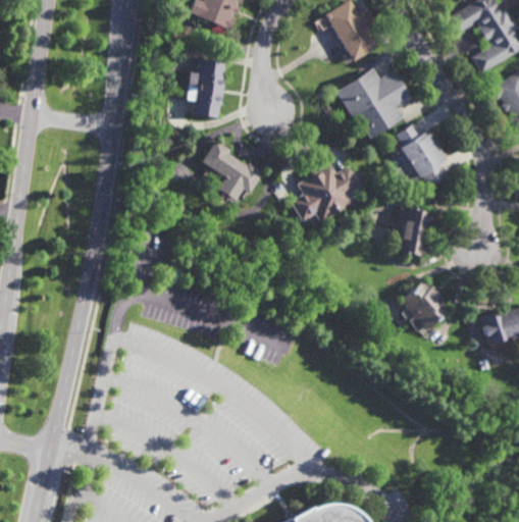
[(241,0),(241,2),(238,1),(237,5),(240,6),(237,13),(234,11),(231,16),(236,18),(230,30),(226,28),(227,27),(197,15),(197,13),(190,11),(194,0),(241,0)]
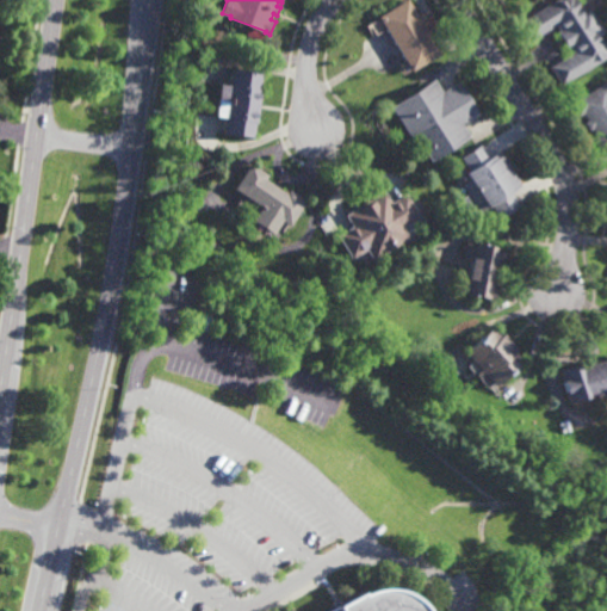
[(412,0),(420,14),(423,12),(437,35),(433,37),(443,53),(414,71),(381,17),(406,0),(412,0)]
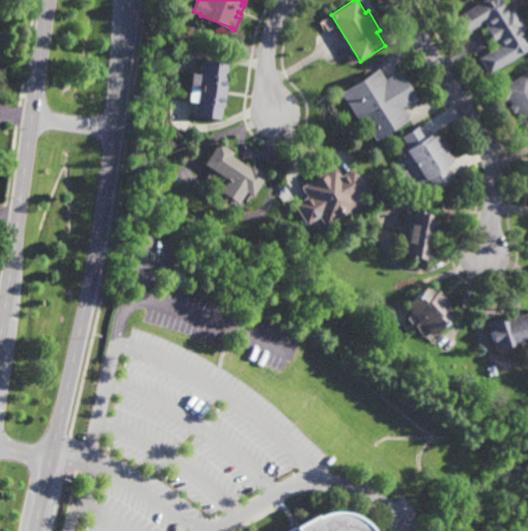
[(505,0),(510,8),(515,6),(527,26),(522,29),(527,38),(527,51),(491,74),(481,58),(501,46),(499,42),(497,43),(487,27),(489,26),(487,22),(466,34),(456,19),(487,0),(505,0)]
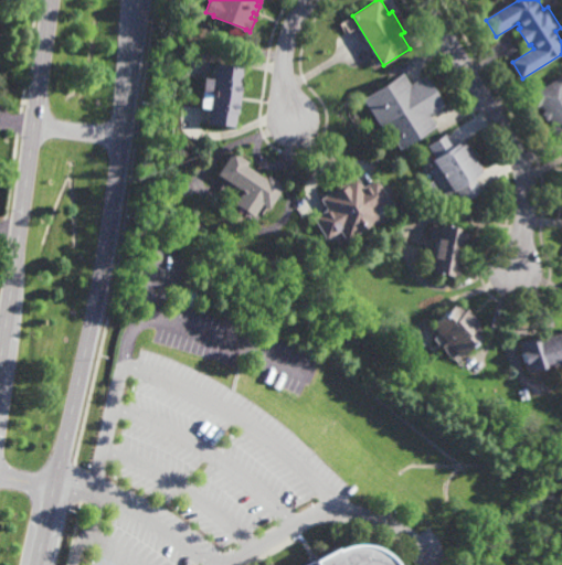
[(243,82),(240,113),(239,113),(236,127),(209,124),(210,108),(202,107),(205,80),(214,81),(216,64),(245,67),(243,82)]
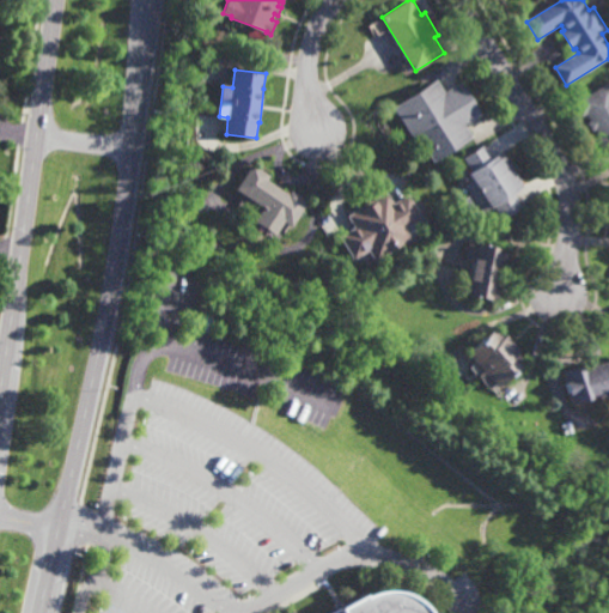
[(446,92),(463,83),(482,115),(466,125),(474,138),(433,162),(418,134),(412,138),(394,107),(438,79),(446,92)]
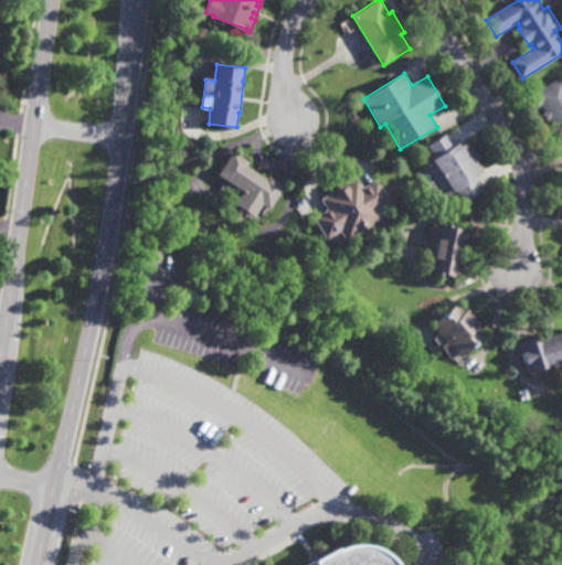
[(561,137),(558,139),(551,128),(554,126),(550,118),(548,120),(543,114),(547,112),(542,105),(538,107),(531,96),(561,77),(561,137)]
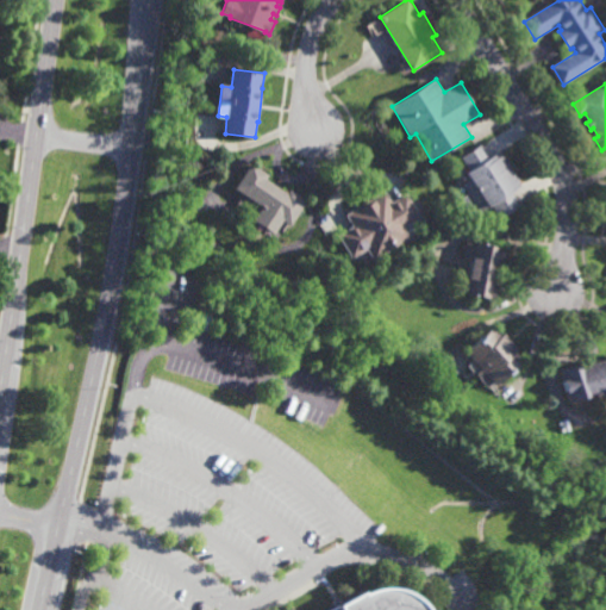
[(492,157),(500,153),(503,156),(504,155),(522,182),(519,184),(522,187),(512,192),(520,206),(500,219),(493,205),(481,212),(475,204),(468,209),(462,199),(470,194),(463,185),(472,180),(468,173),(472,170),(463,157),(483,144),(492,157)]
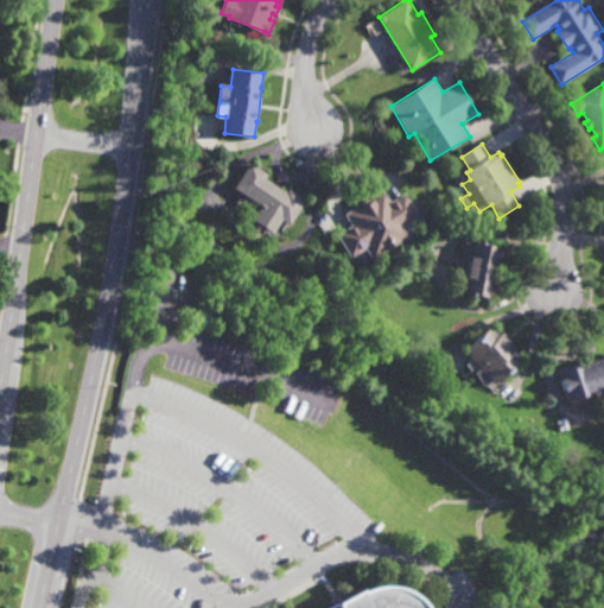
[(288,192),(291,189),(309,202),(292,226),(284,221),(275,233),(254,220),(264,206),(235,188),(253,164),(269,176),(267,178),(288,192)]
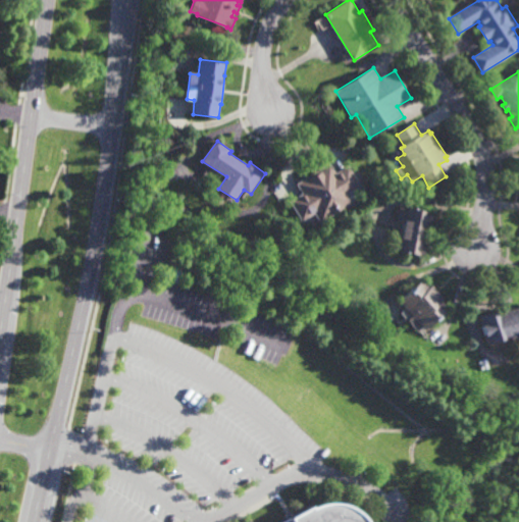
[(336,173),(350,165),(363,186),(350,194),(355,203),(321,224),(315,214),(303,221),(291,203),(304,194),(299,185),(330,164),(336,173)]
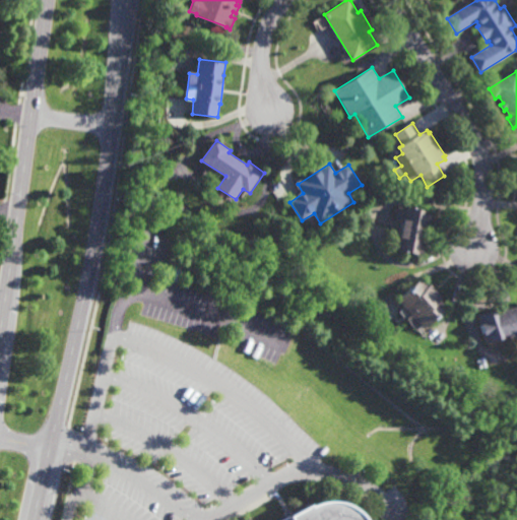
[(430,222),(427,221),(422,246),(425,247),(423,256),(392,250),(394,237),(401,239),(404,220),(397,219),(400,206),(432,212),(430,222)]
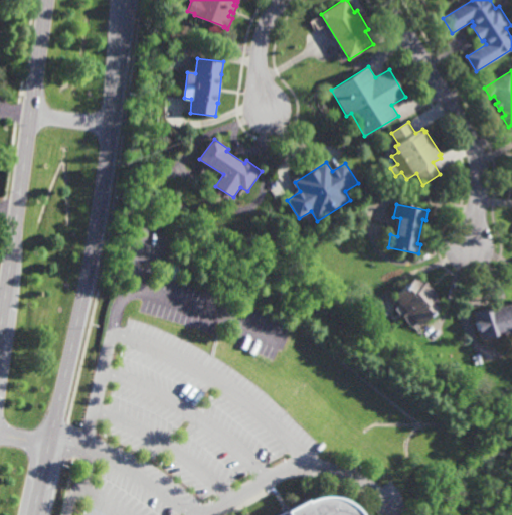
[(424,285),(428,283),(439,296),(437,298),(444,305),(420,328),(394,298),(416,277),(424,285)]
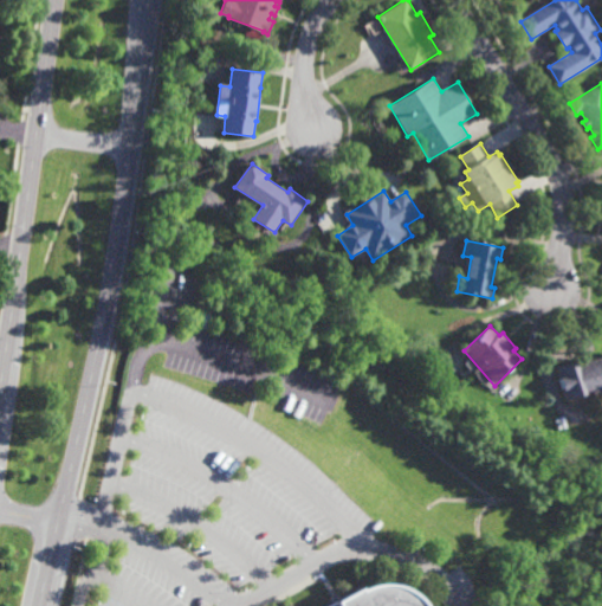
[(601,391),(568,401),(557,367),(581,360),(582,365),(601,358),(601,391)]
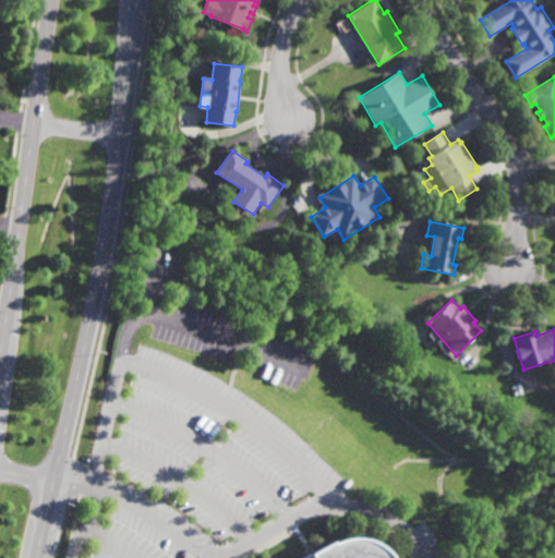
[(309,557),(337,543),(346,541),(357,541),(365,542),(377,547),(386,555),(388,557),(309,557)]
